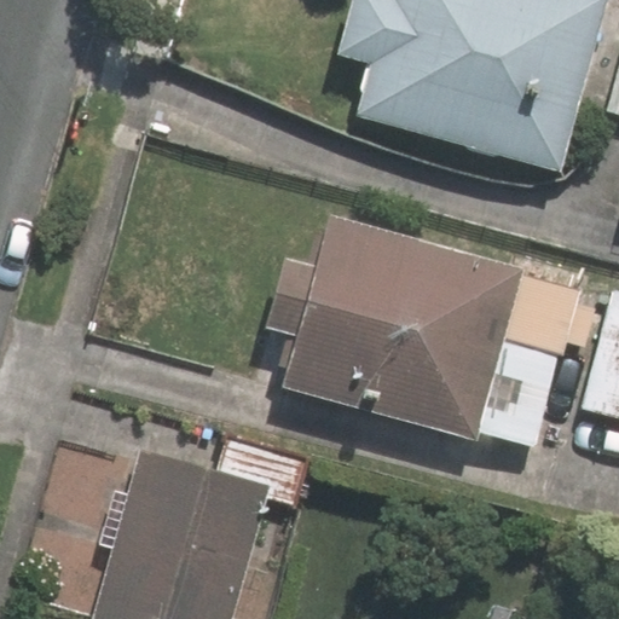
[(356,0),(341,58),(371,68),(358,116),(562,172),(608,0),(356,0)]
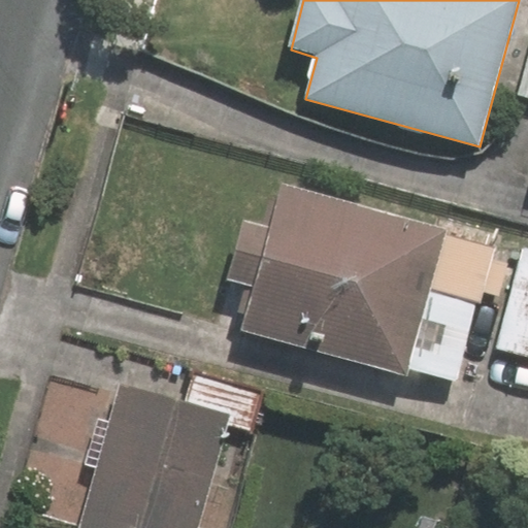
[(527,55),(517,96),(527,98),(527,55)]
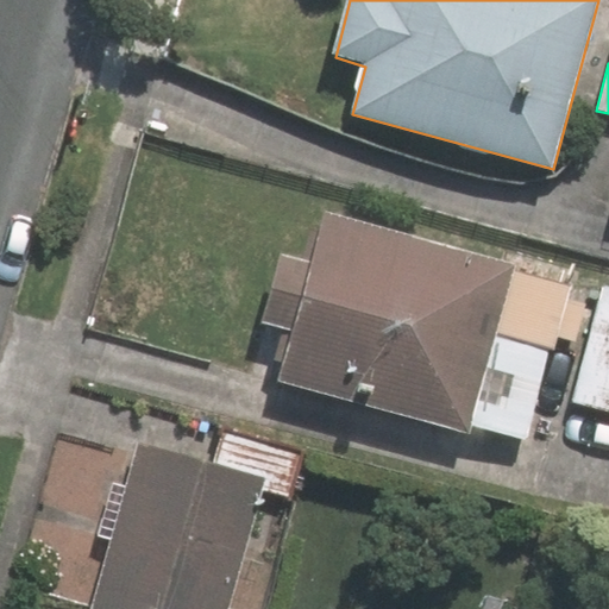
[(321,205),(307,258),(286,252),(264,332),(287,338),(276,382),(522,445),(548,347),(566,352),(582,289),(515,271),(520,256),(321,205)]
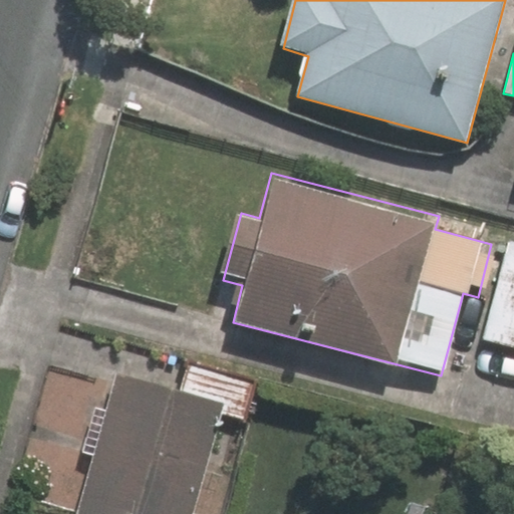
[(513,238),(511,238),(483,342),(513,350),(513,238)]
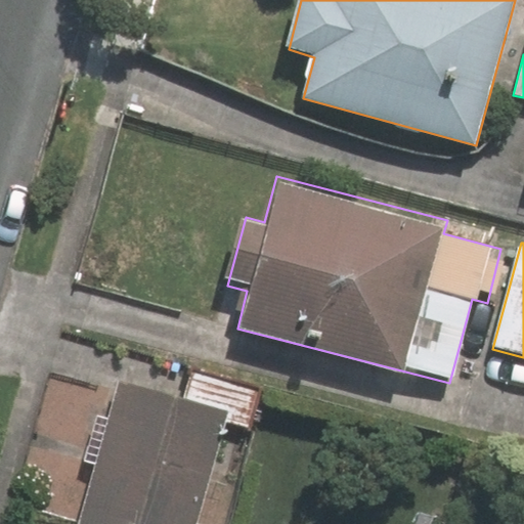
[(182,378),(178,395),(122,381),(84,523),(193,523),(219,428),(251,436),(261,398),(182,378)]
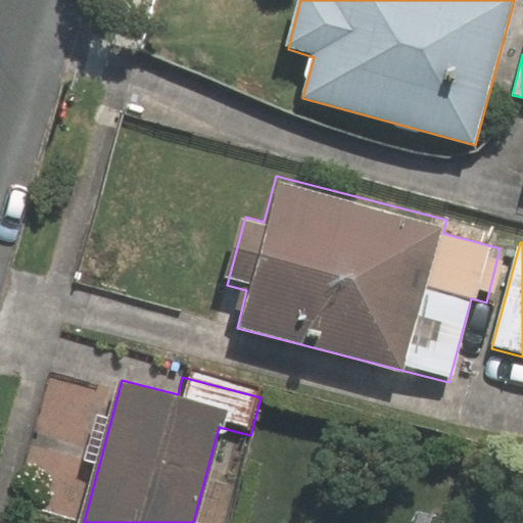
All buildings are outlined.
